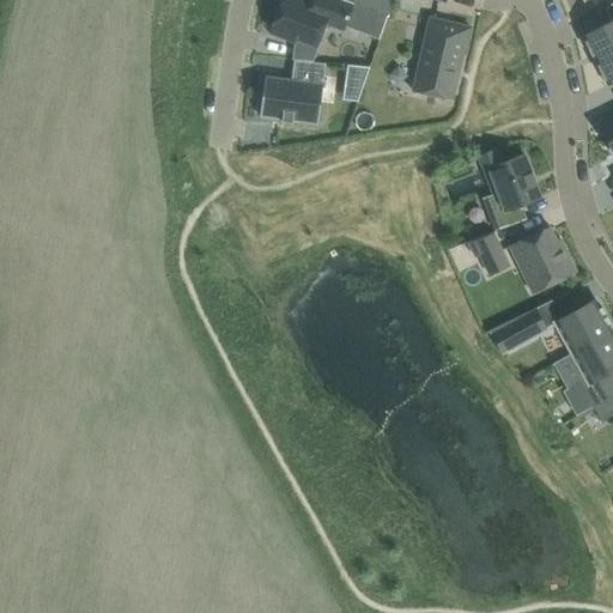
[(302,0),(281,0),(269,32),(296,42),(297,40),(319,48),(327,24),(344,30),(346,25),(354,2),(346,0),(308,0),(308,1),(302,0)]
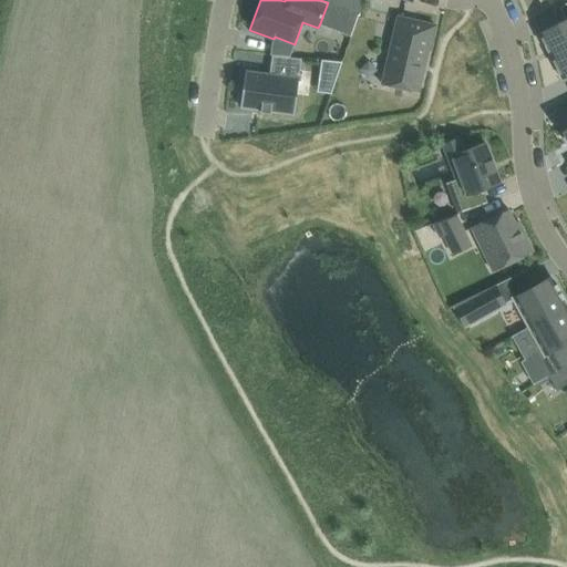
[(328,2),(320,23),(351,35),(359,14),(349,11),(332,4),(328,2)]
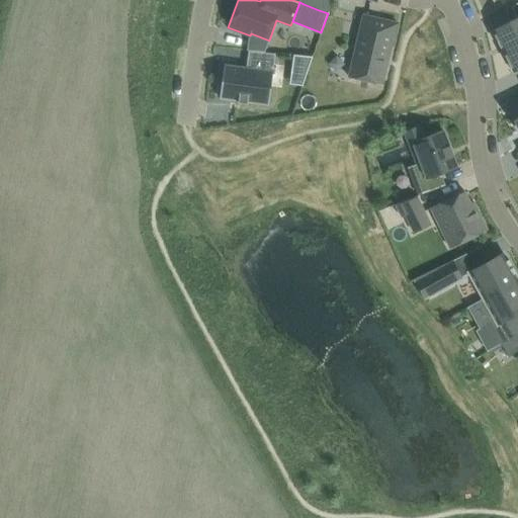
[(399,24),(363,15),(349,76),(382,84),(392,46),(394,47),(399,24)]
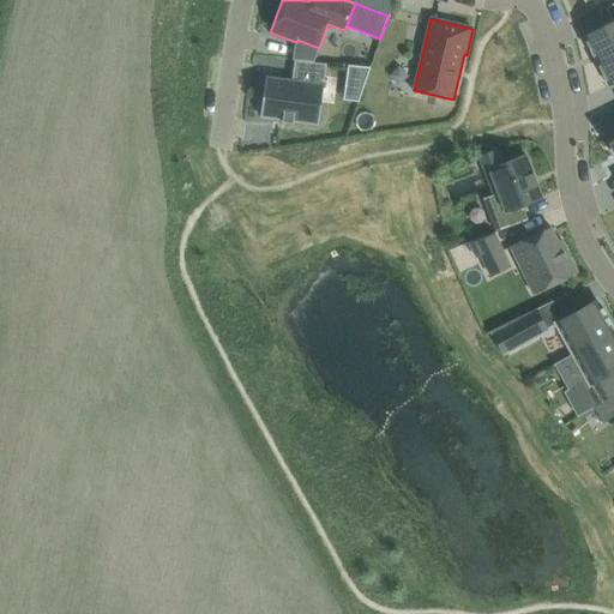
[(613,19),(613,20),(584,36),(596,61),(613,52),(613,19)]
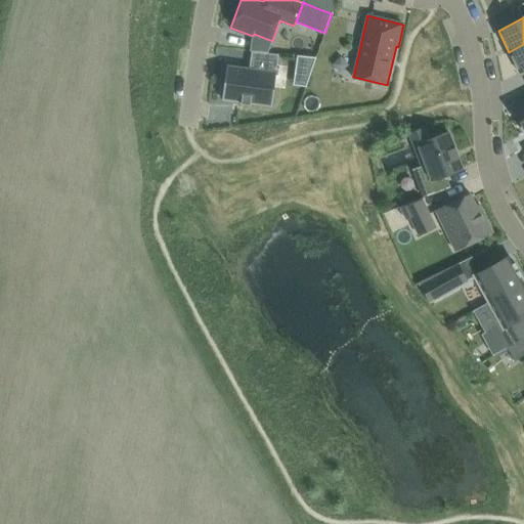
[(523,44),(509,52),(520,74),(523,71),(523,44)]
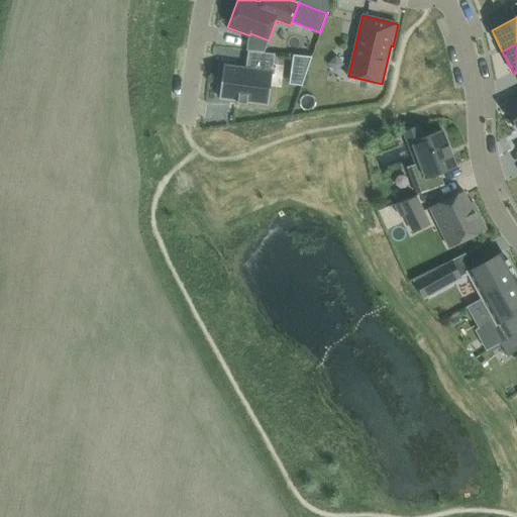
[(276,54),(248,50),(246,67),(224,64),(224,67),(220,66),(216,95),(220,95),(219,98),(269,105),(276,54)]
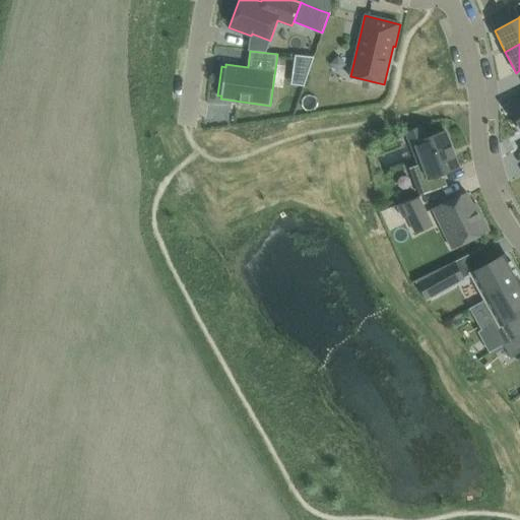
[(295,55),(294,65),(310,67),(313,57),(295,55)]
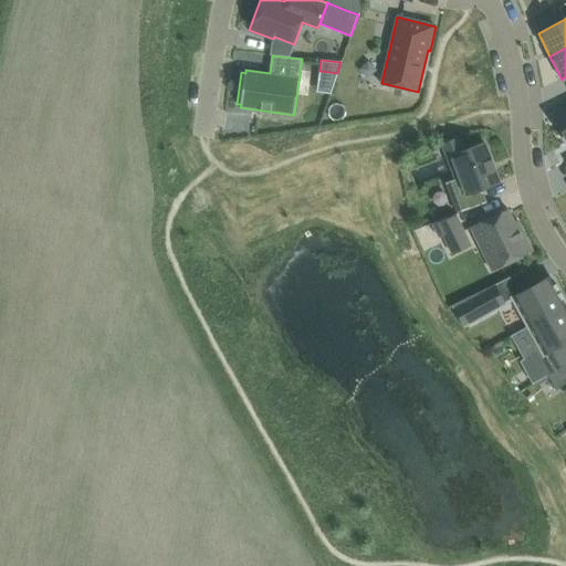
[(565,109),(556,115),(565,135),(565,109)]
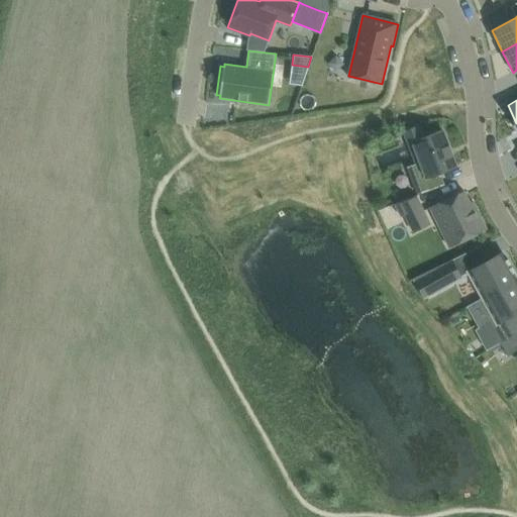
[(418,125),(409,128),(414,140),(422,136),(418,125)]
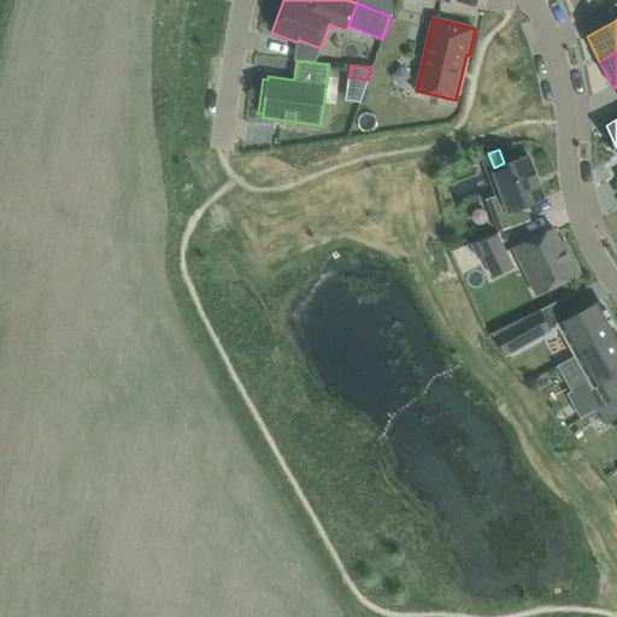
[(500,231),(524,223),(519,209),(545,199),(528,154),(504,163),(494,168),(492,168),(501,194),(487,199),(500,231)]
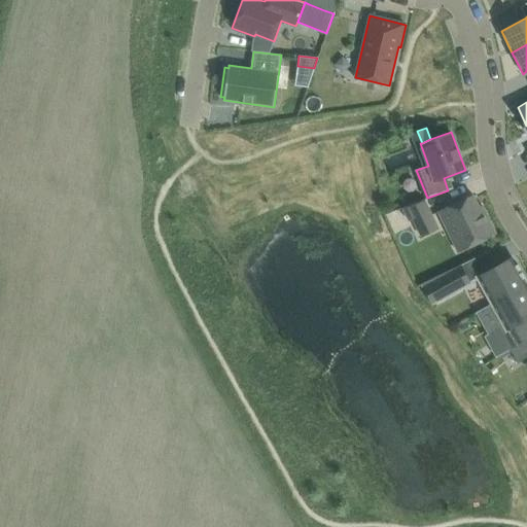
[(462,250),(496,234),(482,204),(479,206),(472,194),(438,211),(448,230),(451,229),(462,250)]
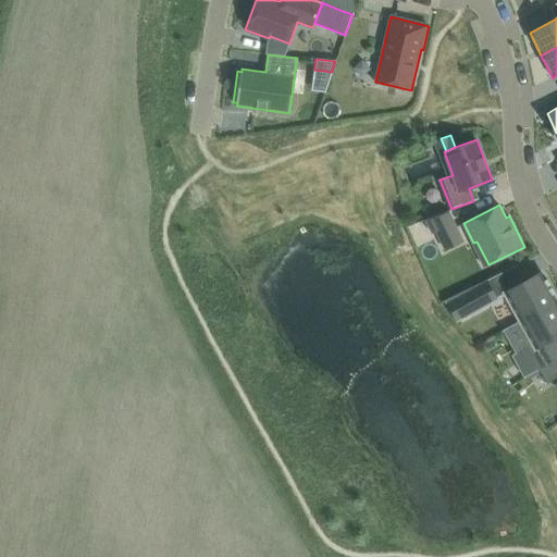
[(448,210),(425,219),(432,233),(436,231),(440,236),(457,229),(448,210)]
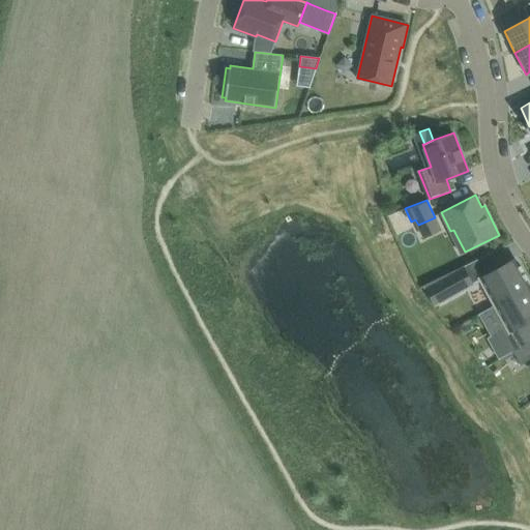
[(480,277),(495,305),(529,286),(529,284),(516,258),(480,277)]
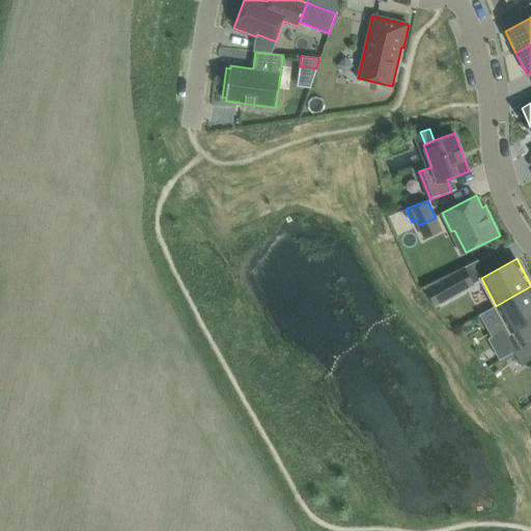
[(465,267),(436,280),(446,299),(474,283),(465,267)]
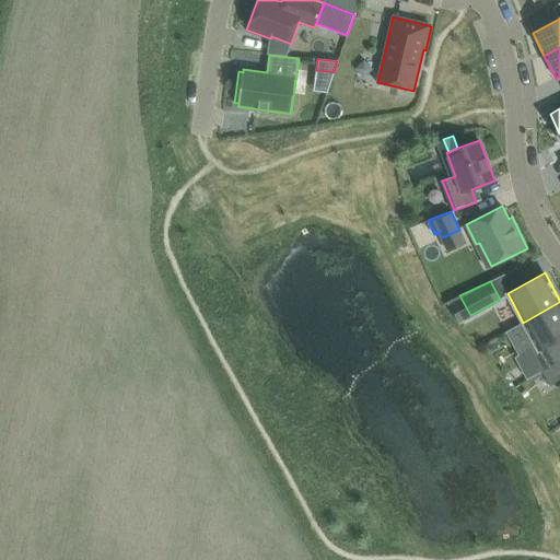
[(559,302),(523,323),(505,331),(506,334),(508,333),(521,356),(531,350),(540,368),(541,371),(559,360),(559,302)]
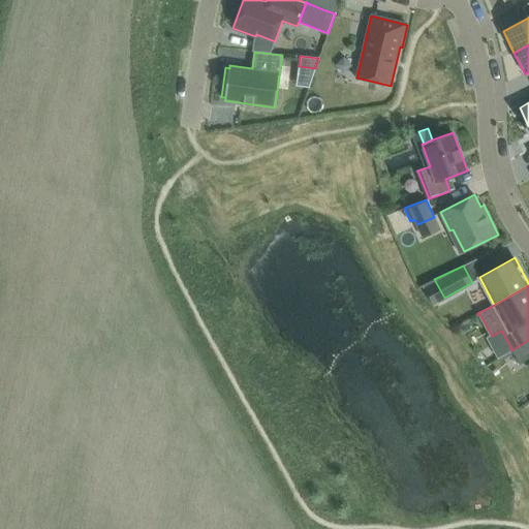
[(528,358),(528,340),(511,350),(514,353),(520,365),(528,358)]
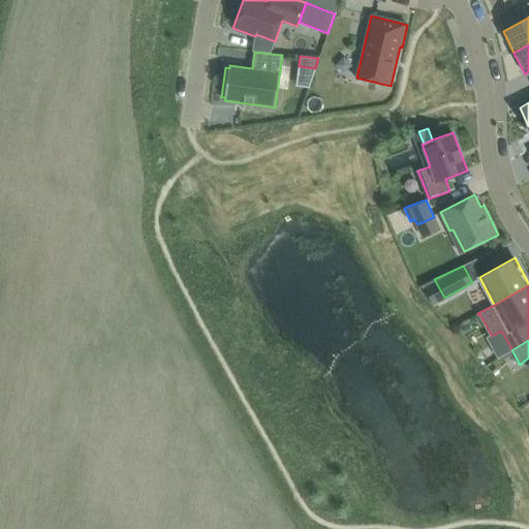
[(511,350),(503,355),(505,359),(514,353),(511,350)]
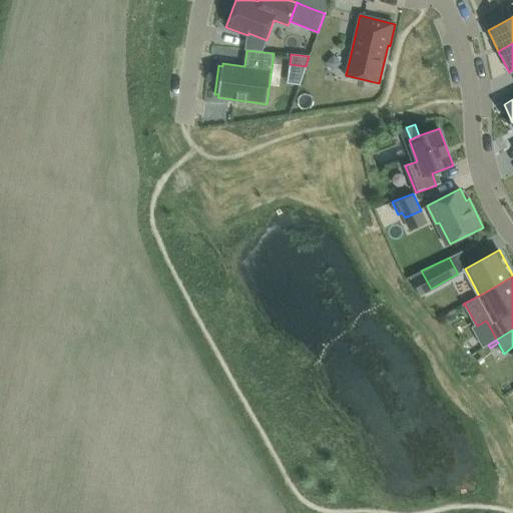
All buildings are outlined.
